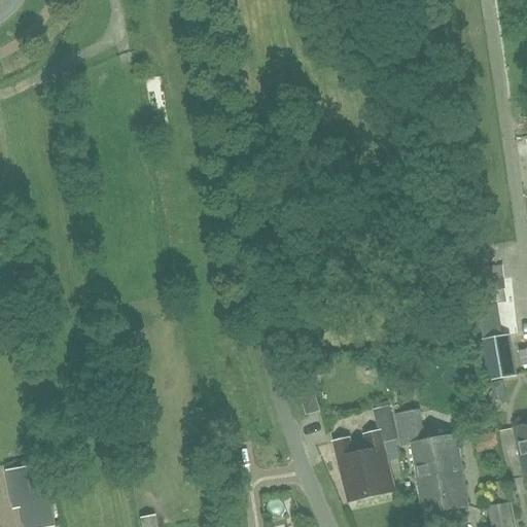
[(478,306),(485,306),(506,303),(502,266),(473,269),(478,306)]
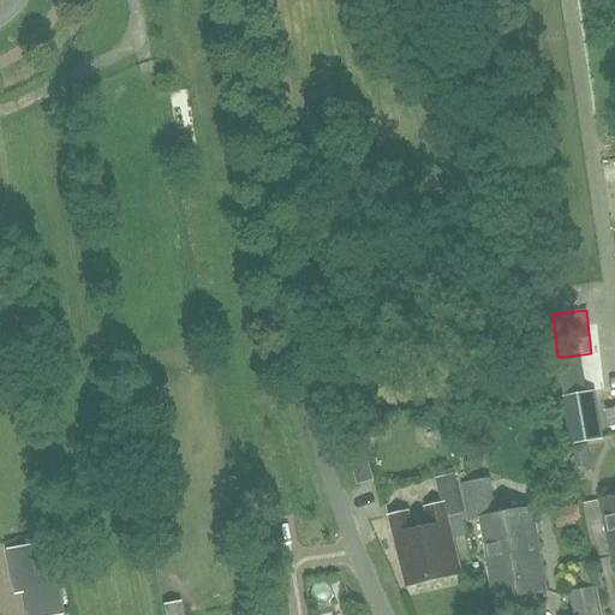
[(569,445),(577,443),(603,439),(595,390),(561,396),(569,445)]
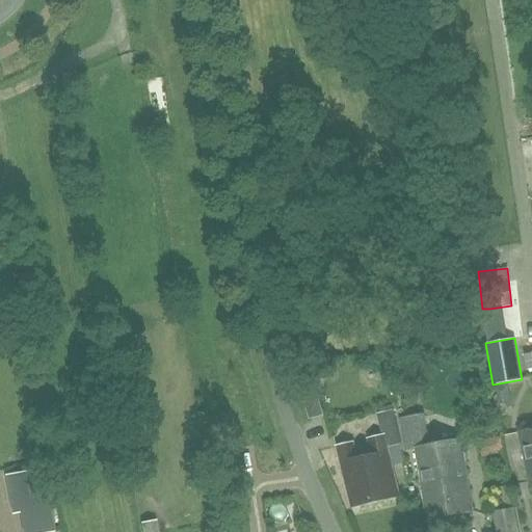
[(512,408),(508,386),(494,388),(498,410),(512,408)]
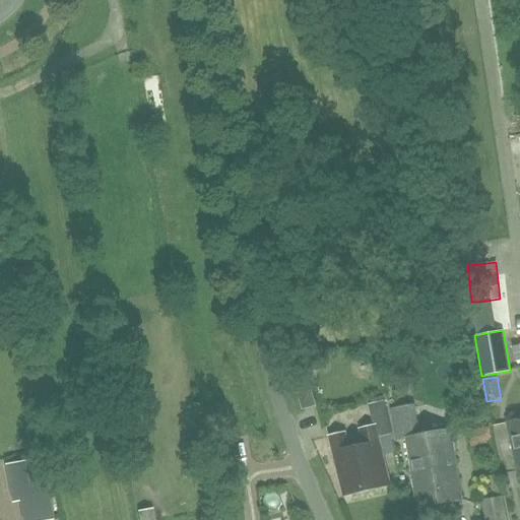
[(363,445),(355,447),(348,448),(344,432),(329,436),(328,436),(343,496),(366,491),(389,484),(377,438),(392,434),(384,400),(368,404),(373,426),(359,429),(363,445)]
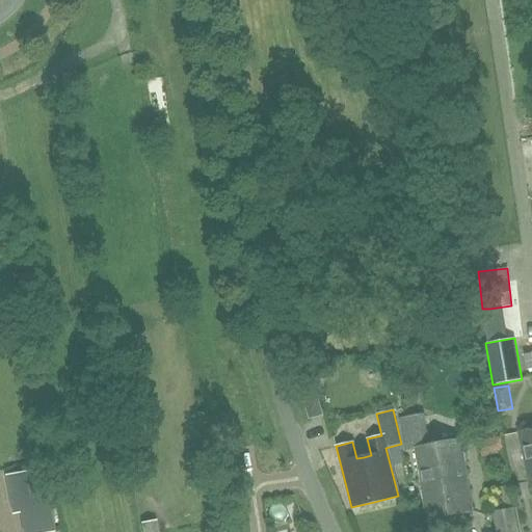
[(398,419),(401,432),(423,428),(421,415),(398,419)]
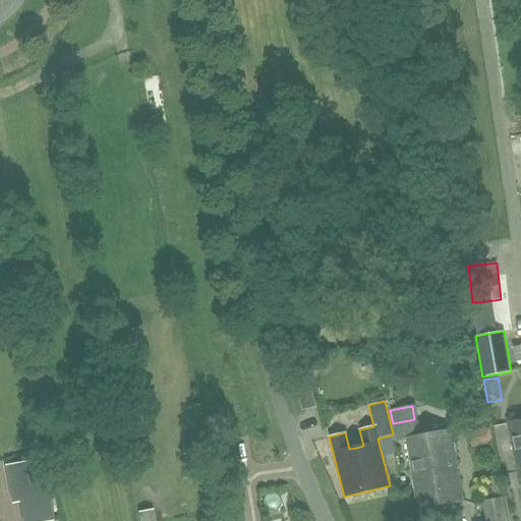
[(520,420),(509,423),(519,473),(520,472),(520,420)]
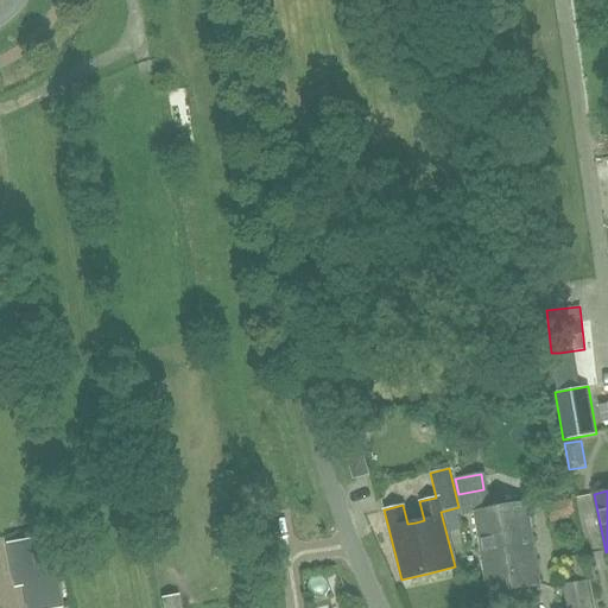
[(487,511),(475,513),(488,593),(540,583),(527,505),(491,511),(487,511)]
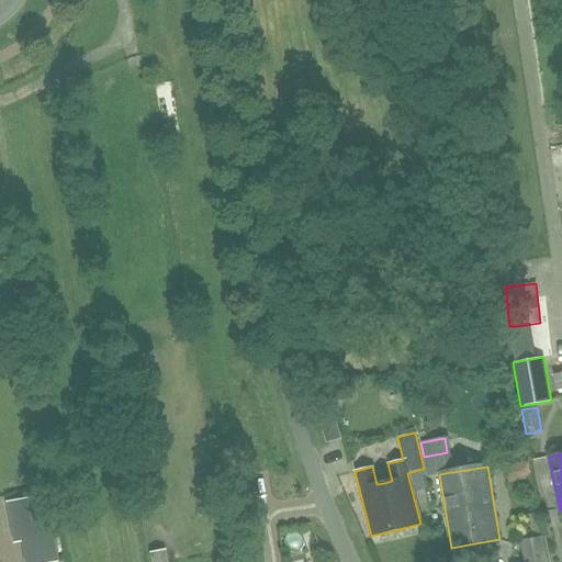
[(23,561),(56,561),(45,495),(4,503),(12,543),(20,542),(23,561)]
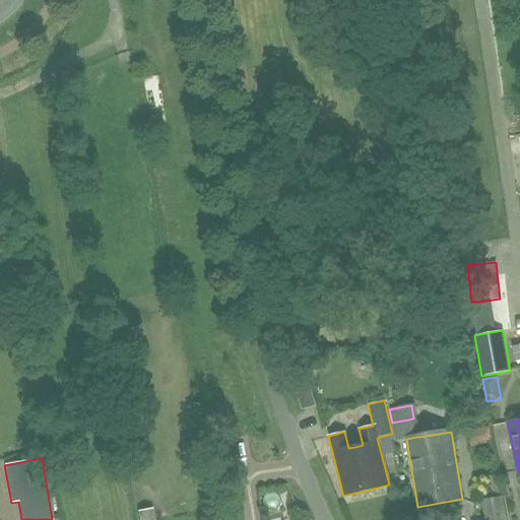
[(488,476),(492,497),(503,495),(499,474),(488,476)]
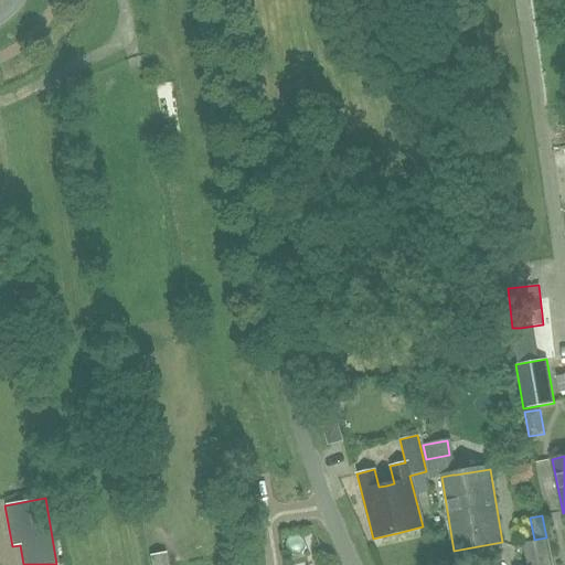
[(526,564),(551,564),(546,539),(523,543),(526,564)]
